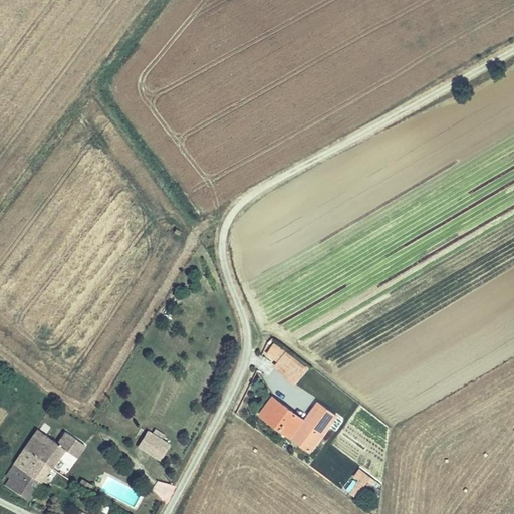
[(270,347),(262,355),(272,363),(269,368),(290,383),(300,370),(270,347)]
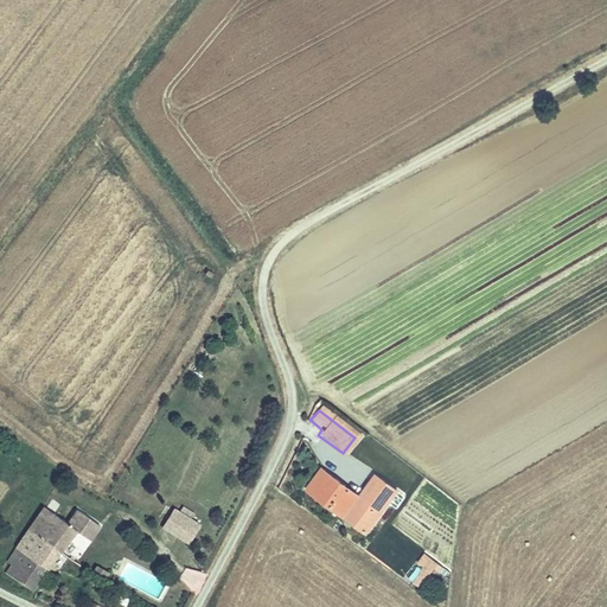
[(372,523),(395,491),(372,474),(357,496),(319,470),(304,490),(342,517),(350,508),(372,523)]
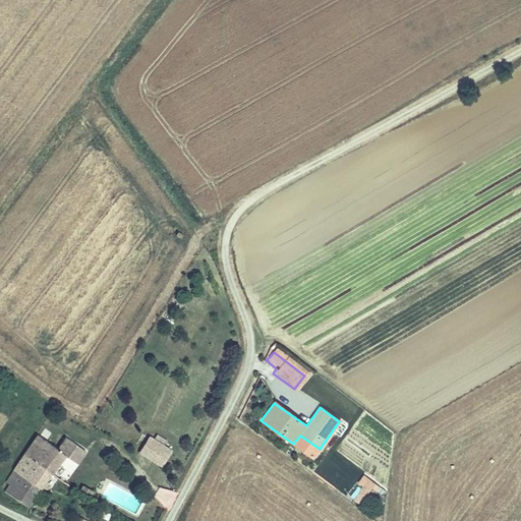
[(25,453),(54,471),(56,469),(68,451),(79,458),(88,446),(68,433),(60,446),(39,432),(25,453)]
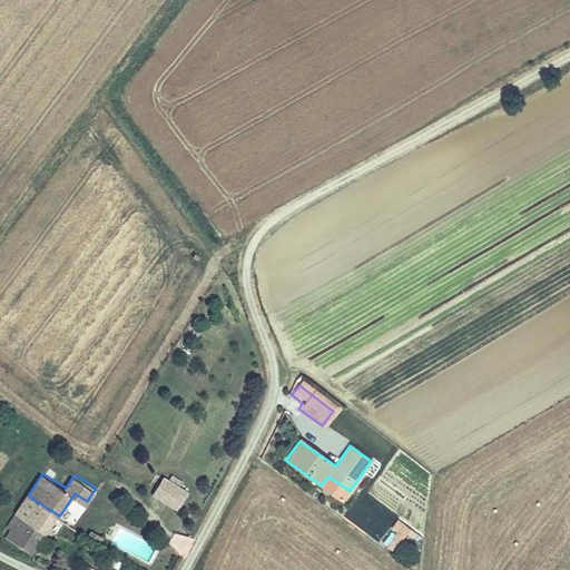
[(150,498),(177,511),(188,490),(160,477),(150,498)]
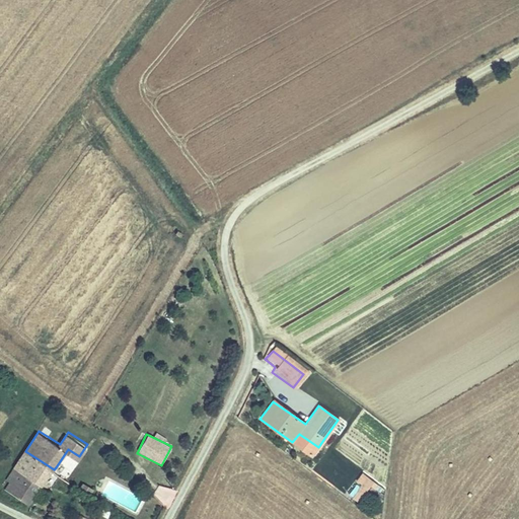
[(292,442),(312,455),(318,447),(299,434),(292,442)]
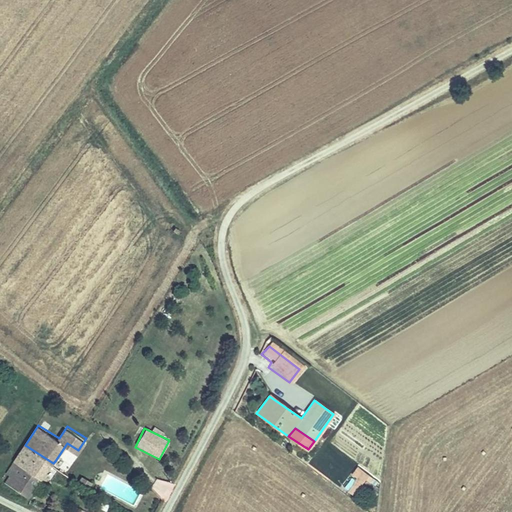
[(41,480),(43,478),(53,463),(25,445),(18,456),(15,462),(19,466),(41,480)]
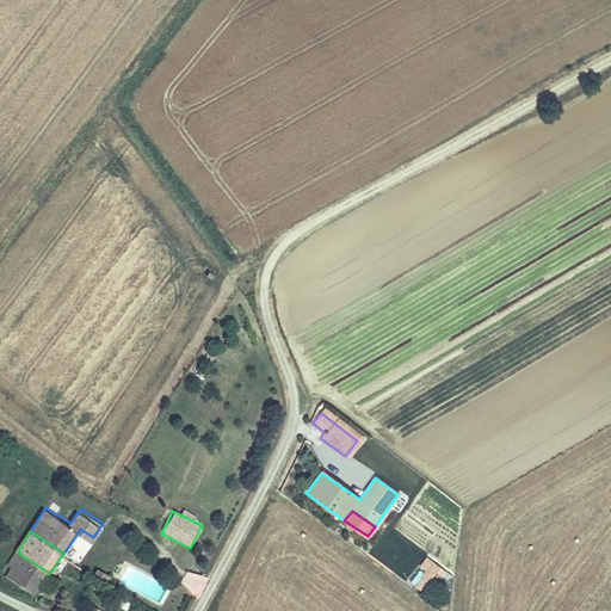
[(18,551),(13,559),(19,563),(14,571),(38,586),(49,573),(23,556),(18,551)]
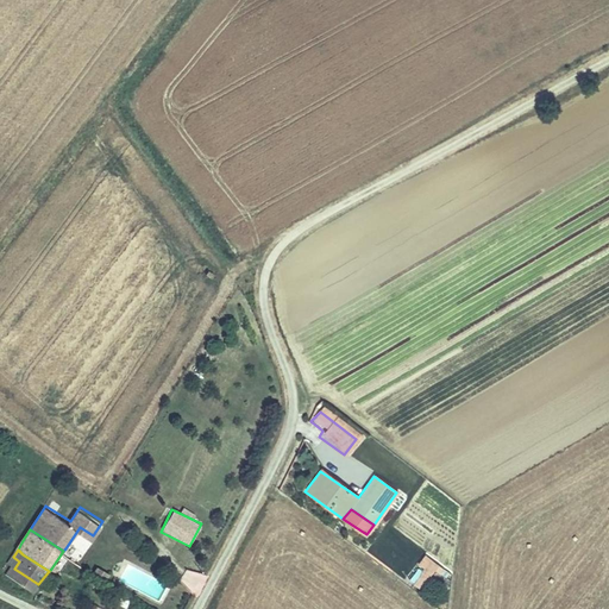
[(418,566),(421,569),(412,582),(421,589),(435,571),(445,578),(449,572),(426,554),(418,566)]
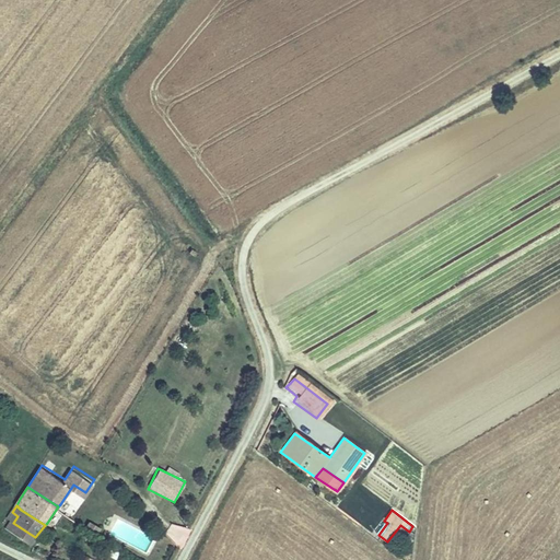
[(163,559),(166,559),(176,543),(160,534),(150,553),(163,559)]
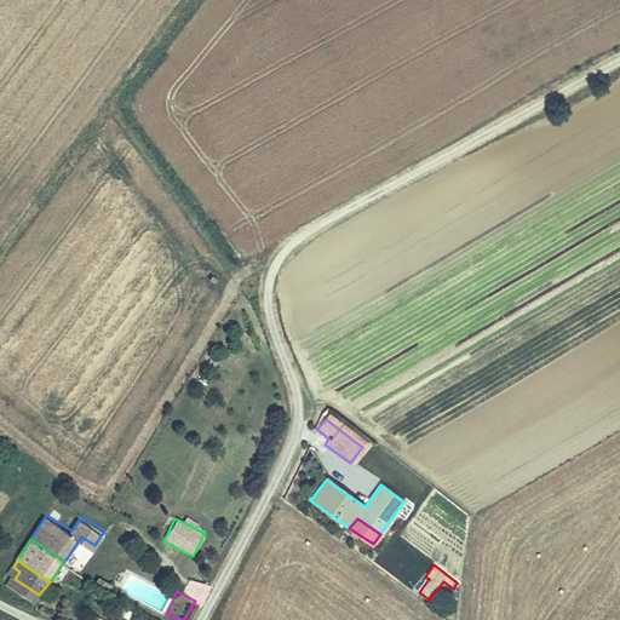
All buildings are outlined.
